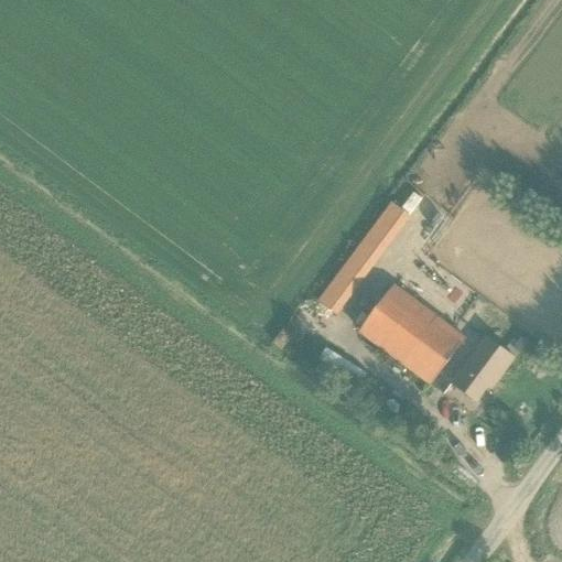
[(330,309),(400,217),(386,206),(317,298),(330,309)]
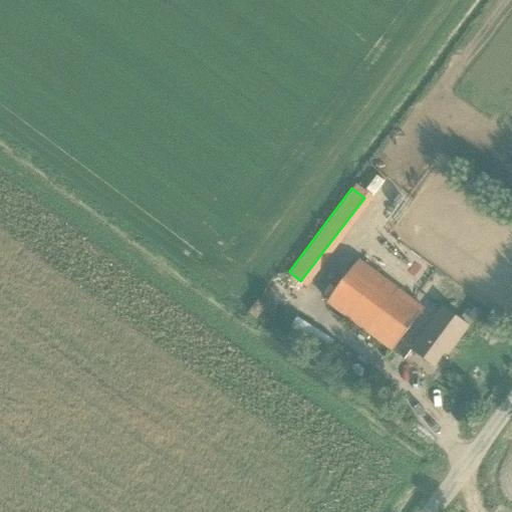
[(424,306),(358,257),(326,302),(392,351),(424,306)]
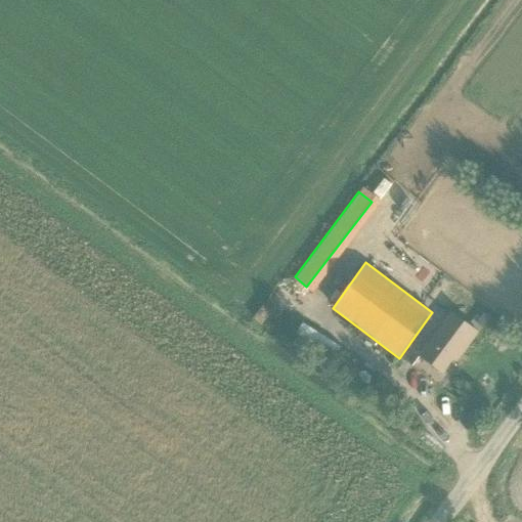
[(253,316),(261,322),(276,302),(268,296),(253,316)]
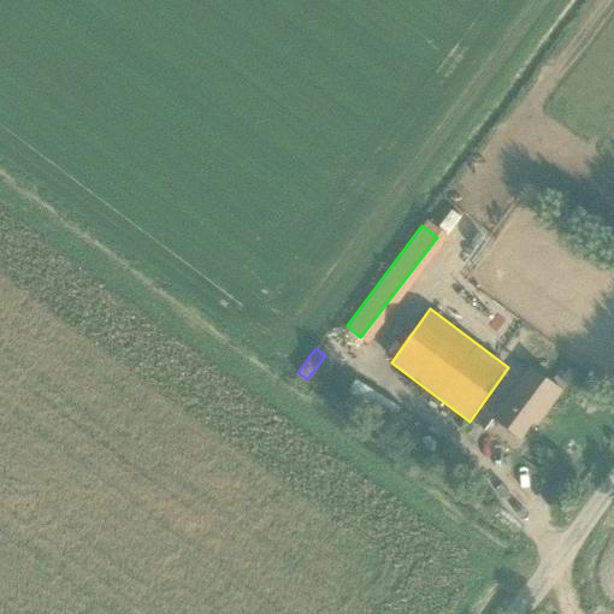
[(530,427),(533,430),(564,390),(529,366),(491,418),(521,441),(530,427)]
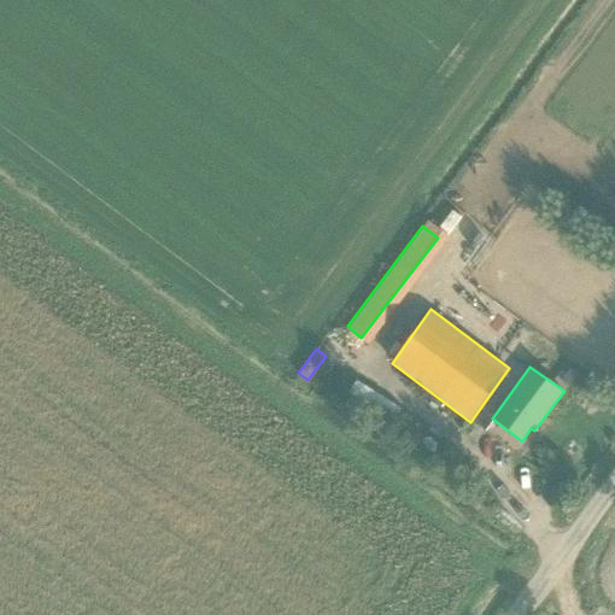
[(445,461),(454,468),(461,460),(452,452),(445,461)]
